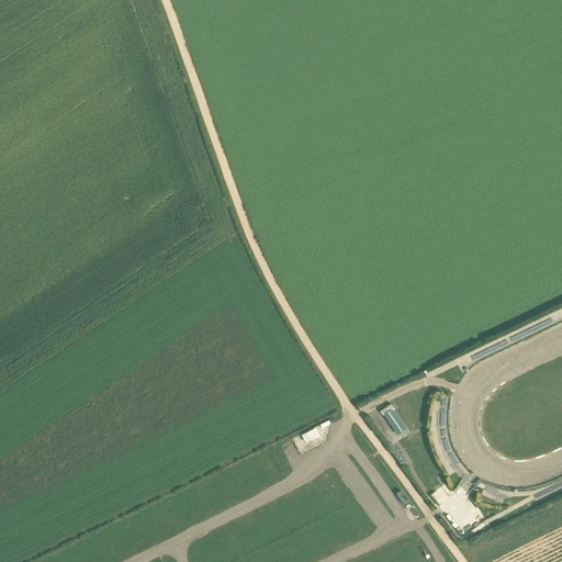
[(383,415),(392,409),(390,406),(381,412),(383,415)]
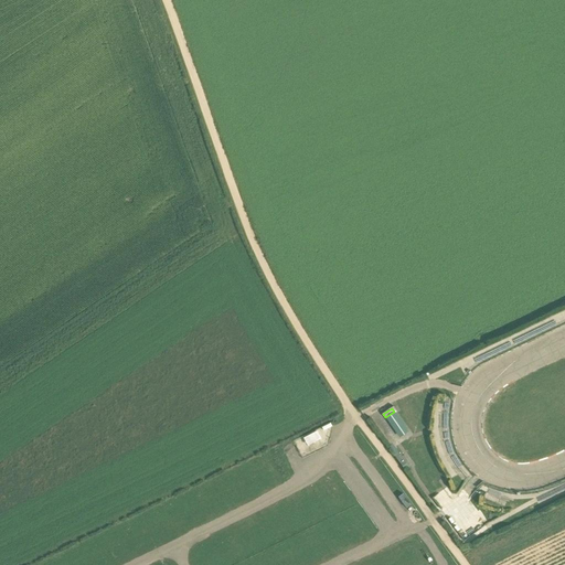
[(396,411),(386,417),(401,438),(411,432),(396,411)]
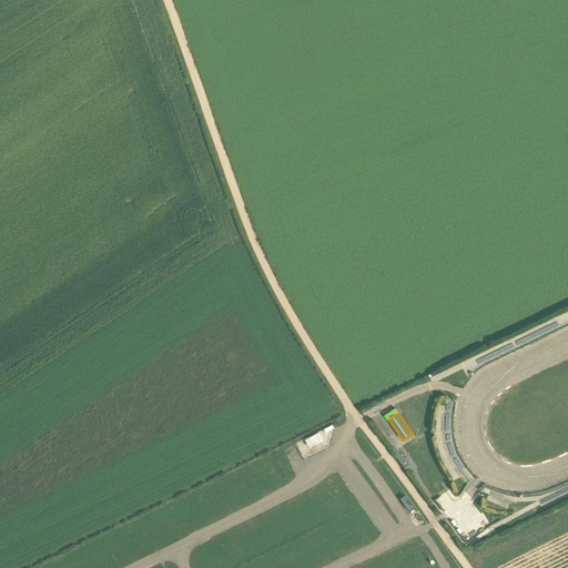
[(310,447),(324,440),(321,433),(306,438),(310,447)]
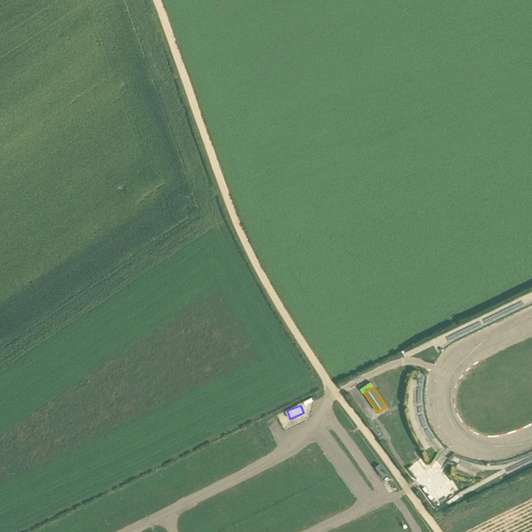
[(284,430),(298,423),(295,418),(291,420),(286,410),(276,416),(284,430)]
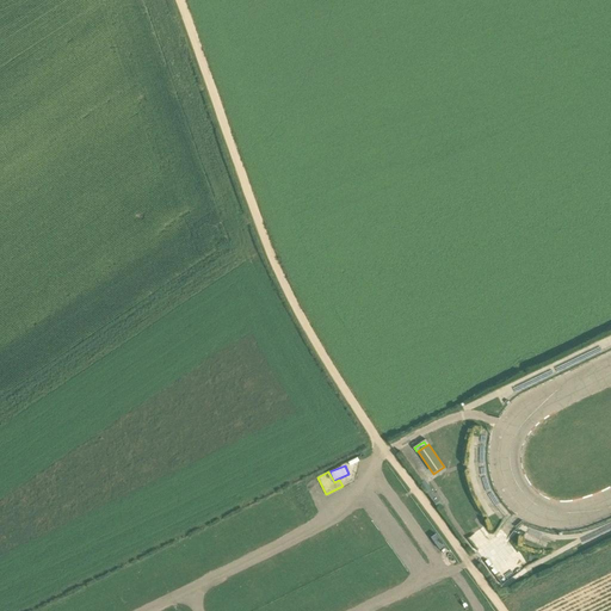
[(440,501),(432,489),(426,493),(434,505),(440,501)]
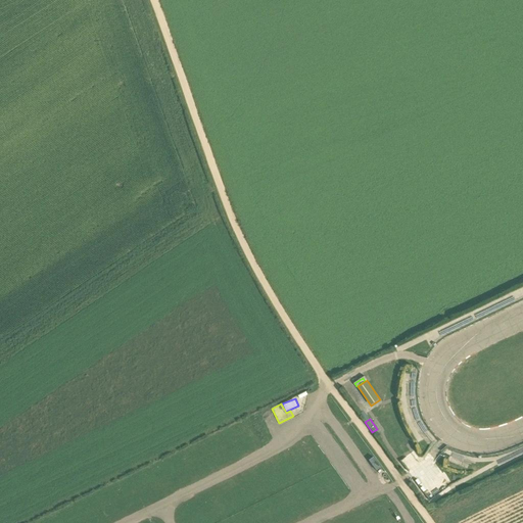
[(375,457),(370,460),(376,471),(381,468),(375,457)]
